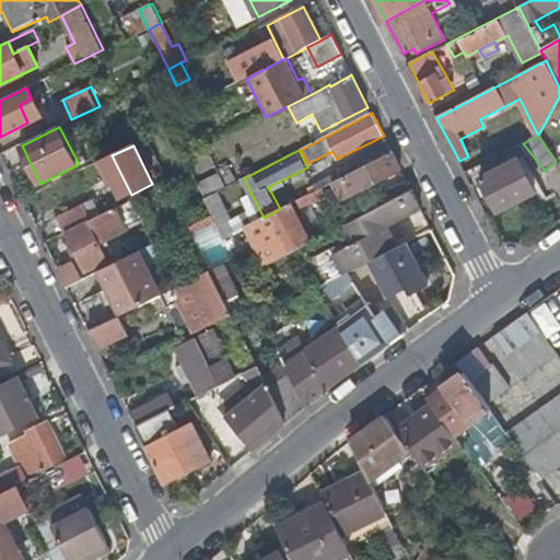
[(338,179),(333,183),(342,200),(401,170),(393,152),(338,179)]
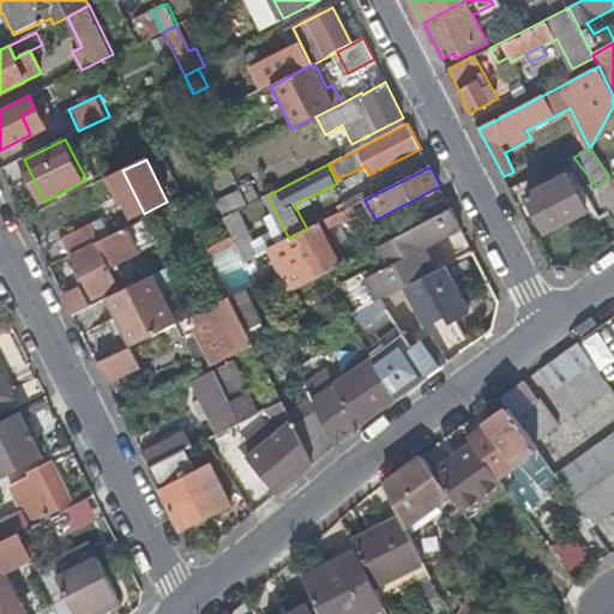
[(585,210),(567,174),(527,196),(546,232),(585,210)]
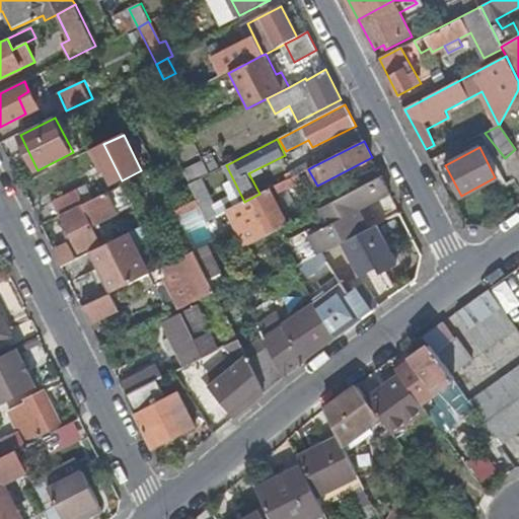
[(212,154),(203,159),(204,161),(210,173),(219,169),(212,154)]
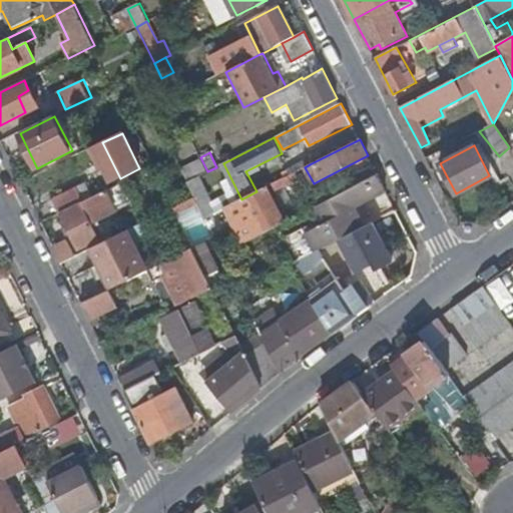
[(190,165),(195,177),(198,176),(207,171),(201,159),(190,165)]
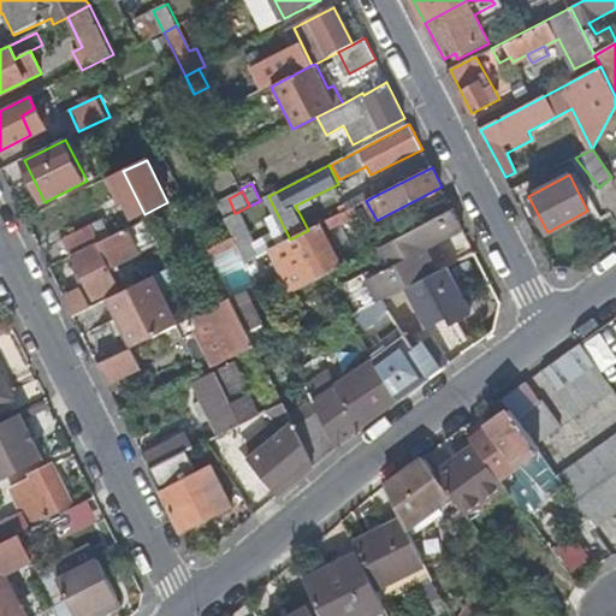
[(345,205),(348,209),(355,206),(366,201),(372,197),(369,191),(345,205)]
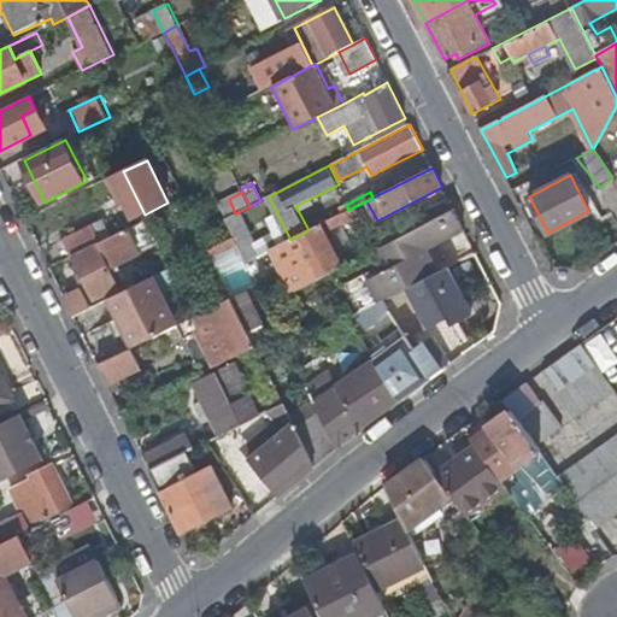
[(316,204),(312,198),(295,206),(299,212),(316,204)]
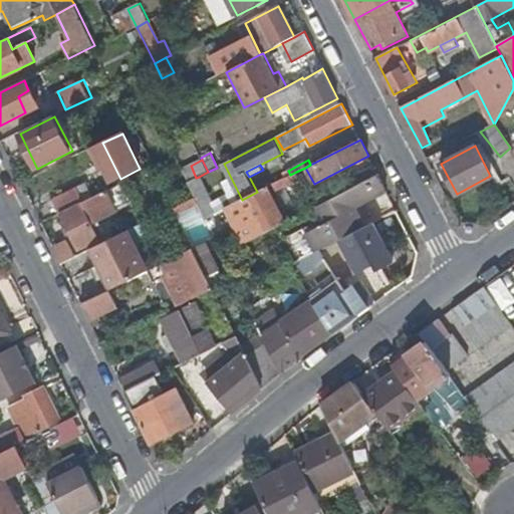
[(341,183),(346,192),(378,176),(373,166),(341,183)]
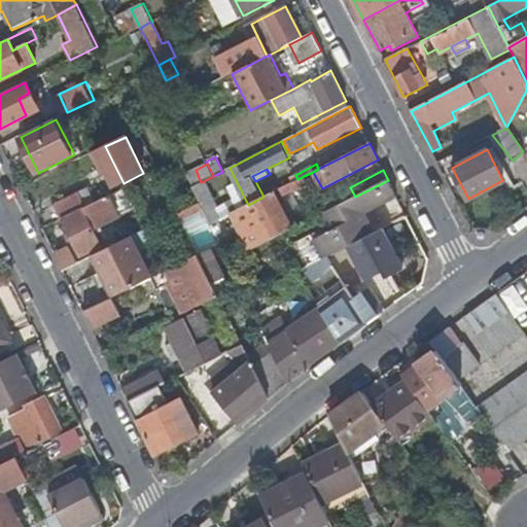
[(248,205),(232,213),(240,231),(250,224),(260,245),(291,229),(276,197),(283,192),(288,194),(308,184),(304,176),(297,179),(264,197),(248,205)]
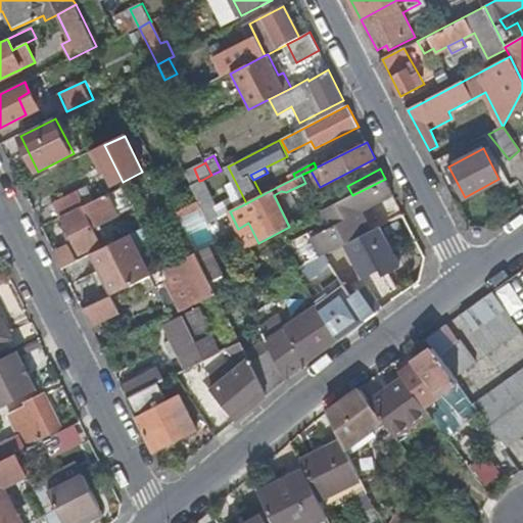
[(328,228),(311,237),(321,257),(328,253),(344,245),(346,244),(372,231),(362,211),(394,194),(385,179),(352,195),(321,211),(328,228)]
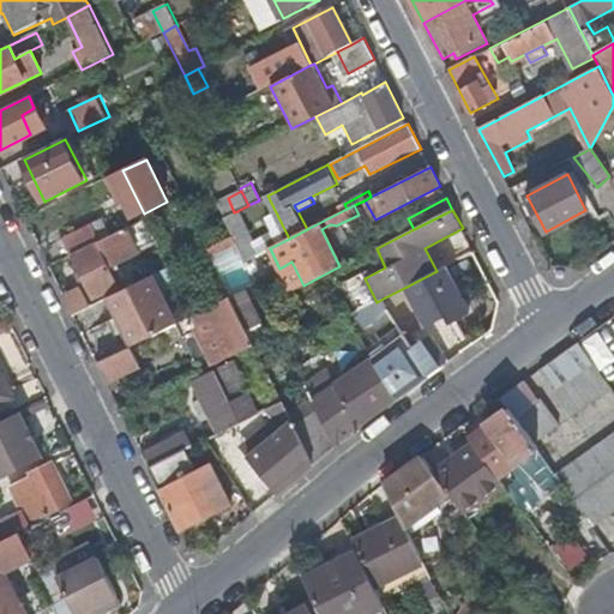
[(223,218),(232,235),(245,262),(259,254),(238,211),(234,212),(223,218)]
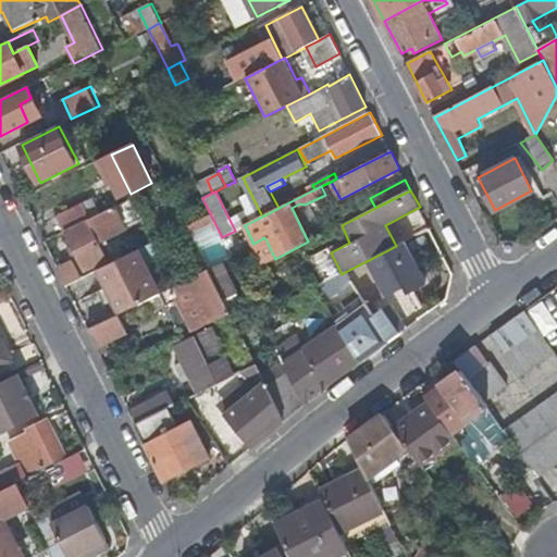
[(66,232),(91,219),(84,205),(58,218),(65,232),(66,232)]
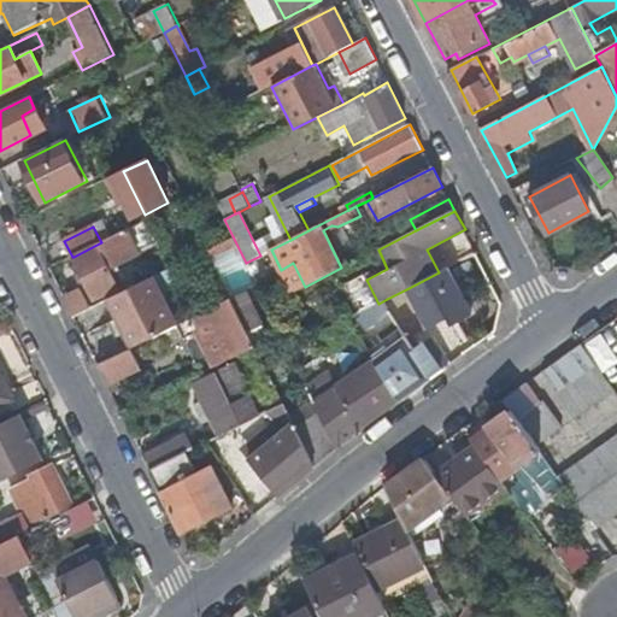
[(140,254),(128,230),(101,242),(74,257),(95,300),(119,287),(113,275),(111,269),(117,265),(140,254)]
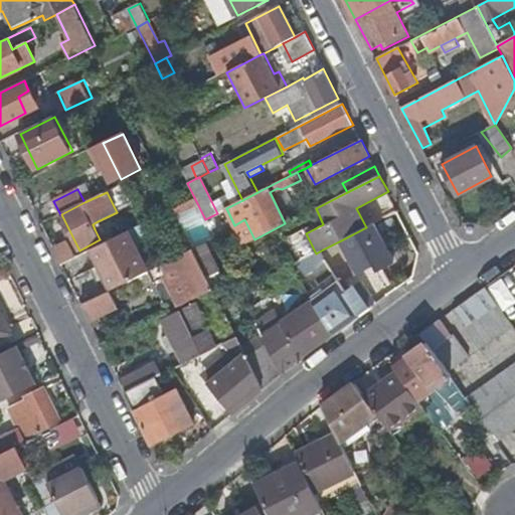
[(184,202),(174,207),(177,213),(187,209),(184,202)]
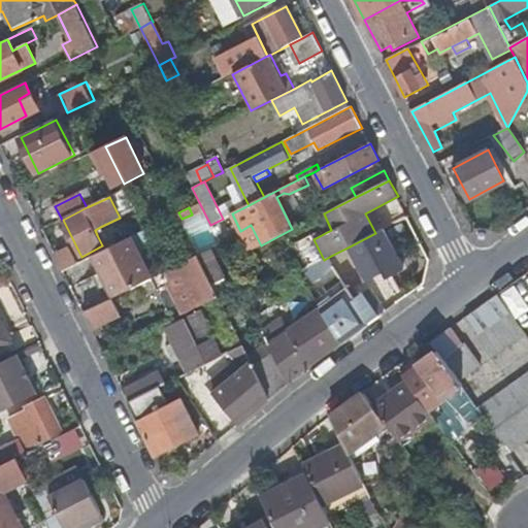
[(183,220),(199,254),(208,250),(217,246),(200,211),(183,220)]
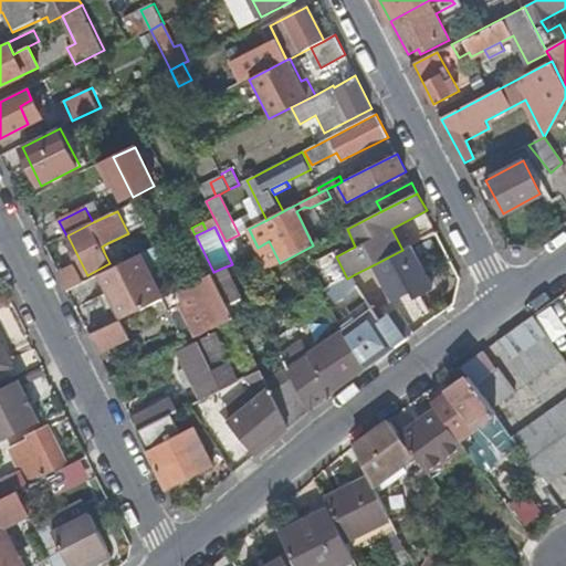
[(375,264),(373,265),(390,300),(410,290),(415,297),(433,287),(411,245),(402,250),(375,264)]
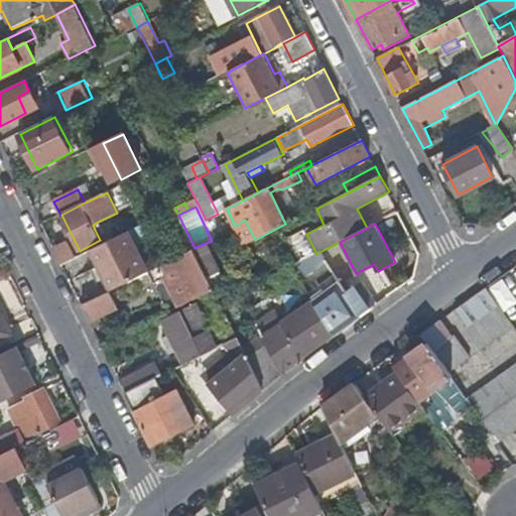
[(295,232),(308,258),(311,256),(316,254),(306,234),(303,228),(295,232)]
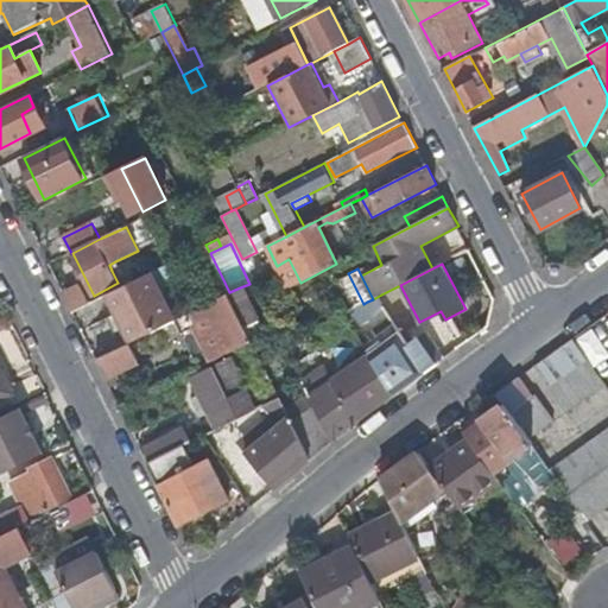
[(131,342),(163,327),(177,320),(152,272),(108,295),(131,342)]
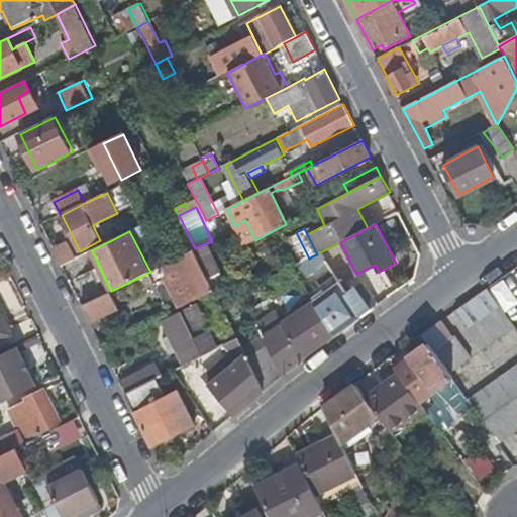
[(62,265),(76,257),(69,244),(55,251),(62,265)]
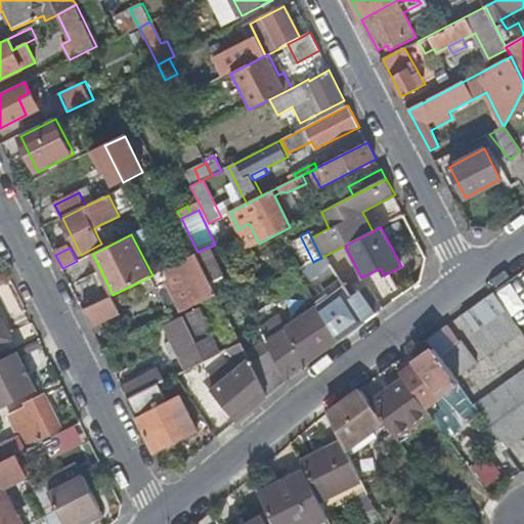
[(198,252),(198,253),(217,294),(238,284),(235,276),(223,282),(207,248),(198,252)]
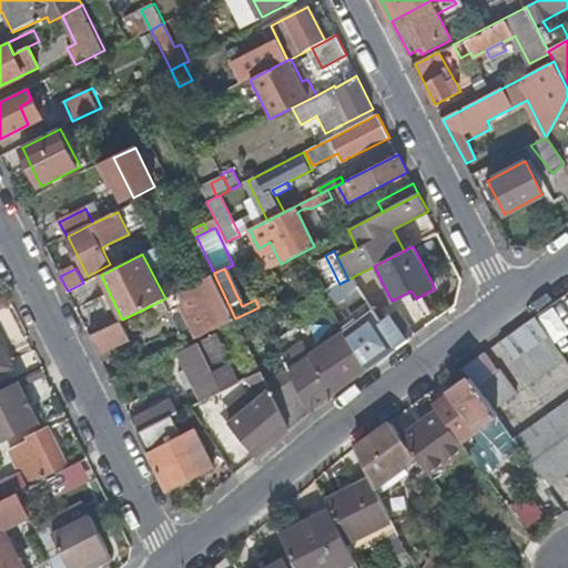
[(198,338),(235,318),(214,274),(165,298),(152,305),(160,320),(170,314),(180,333),(192,327),(198,338)]
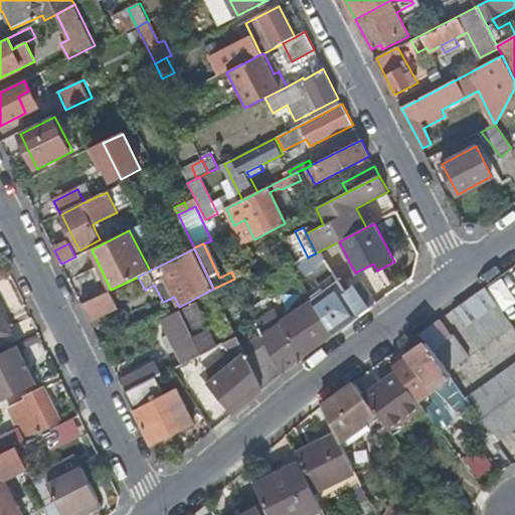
[(308,258),(292,266),(299,279),(318,268),(311,255),(308,258)]
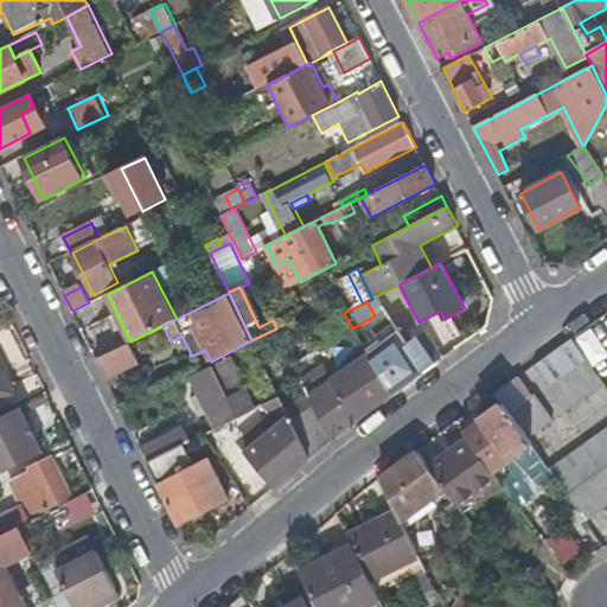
[(606,313),(590,325),(606,347),(606,313)]
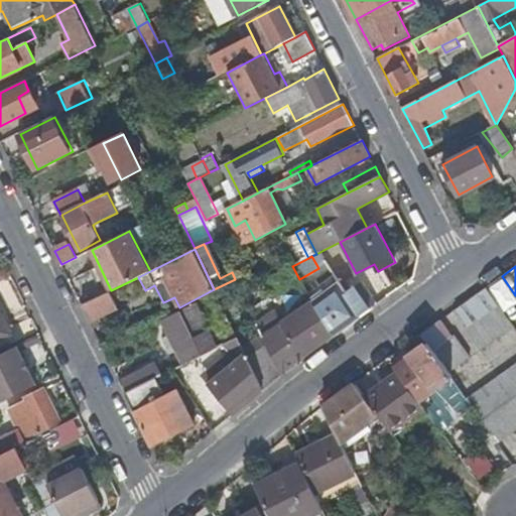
[(313,302),(333,336),(343,329),(360,316),(339,284),(313,302)]
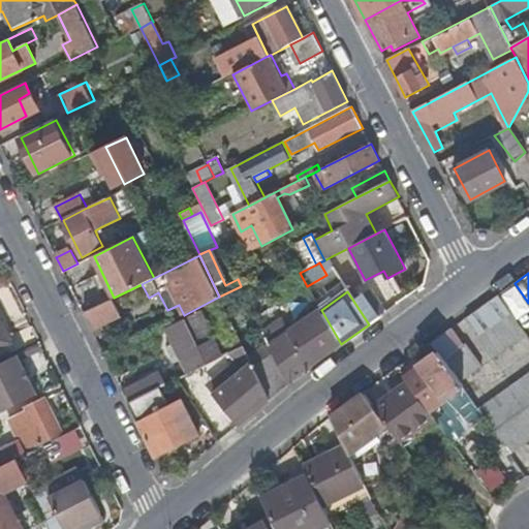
[(91,329),(100,324),(120,314),(113,299),(84,313),(91,329)]
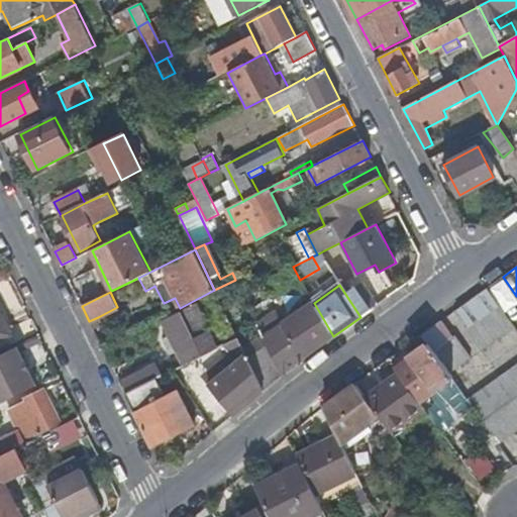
[(314,302),(283,320),(302,359),(333,336),(314,303),(314,302)]
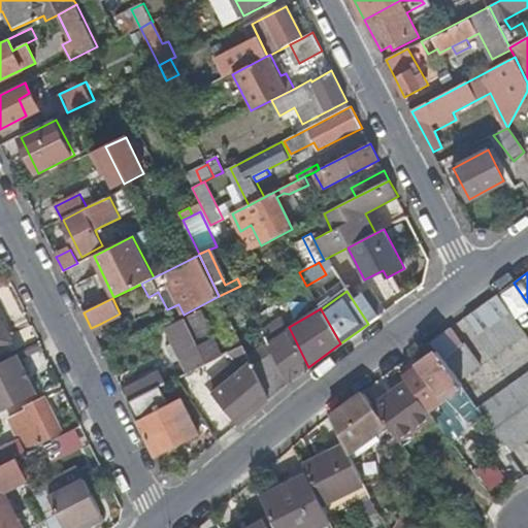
[(179,356),(189,372),(223,356),(199,311),(166,329),(173,343),(179,356)]
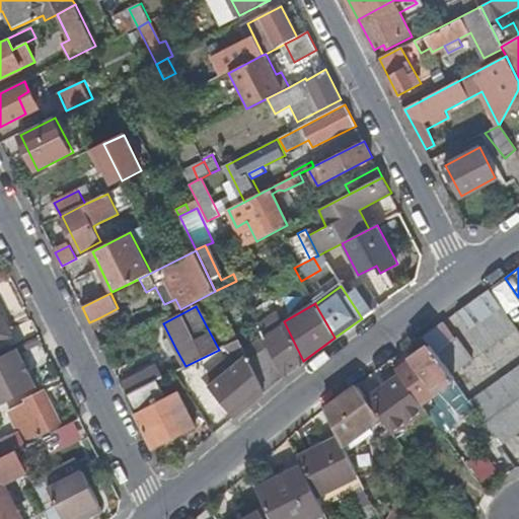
[(517,328),(501,306),(467,331),(483,354),(517,328)]
